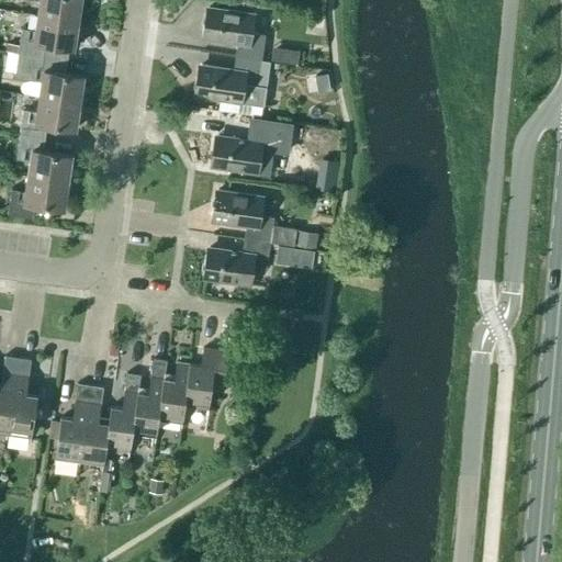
[(38,15),(78,22),(80,0),(36,0),(41,1),(38,15)]
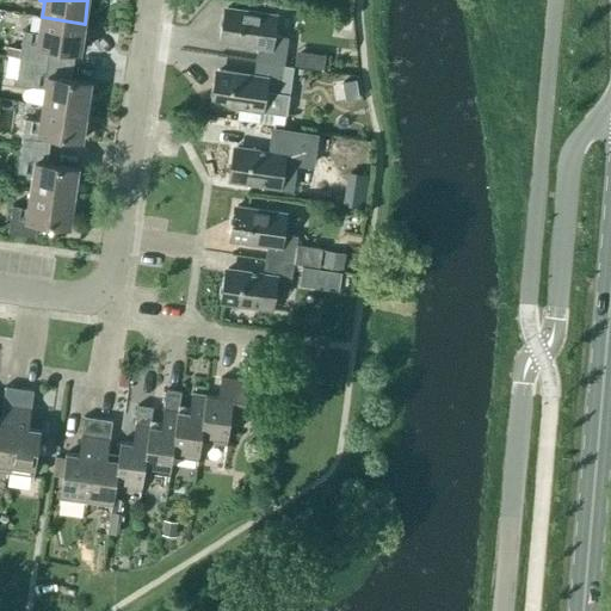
[(284,66),(288,38),(271,36),(275,14),(227,8),(222,43),(258,48),(255,62),(284,66)]
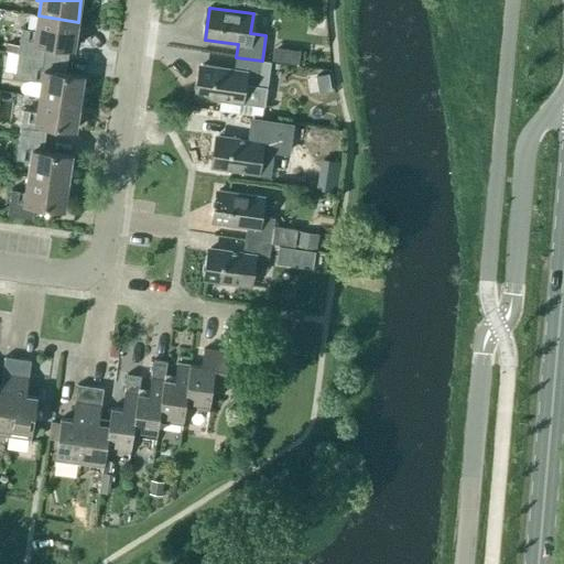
[(74,49),(78,22),(39,15),(36,31),(22,29),(19,45),(18,53),(43,57),(45,44),(74,49)]
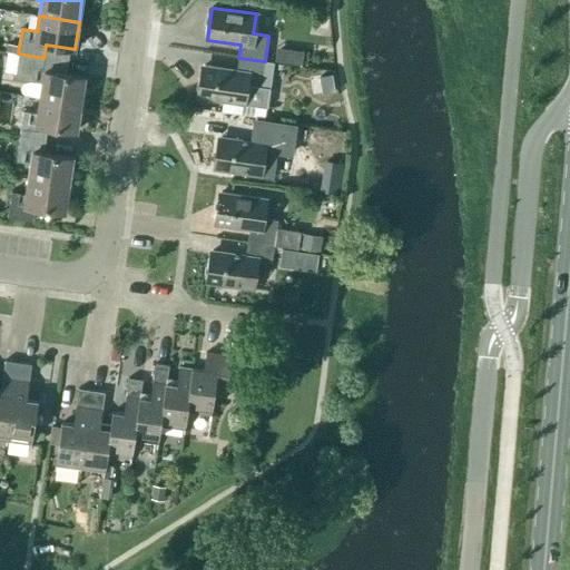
[(279,40),(278,55),(304,57),(305,42),(279,40)]
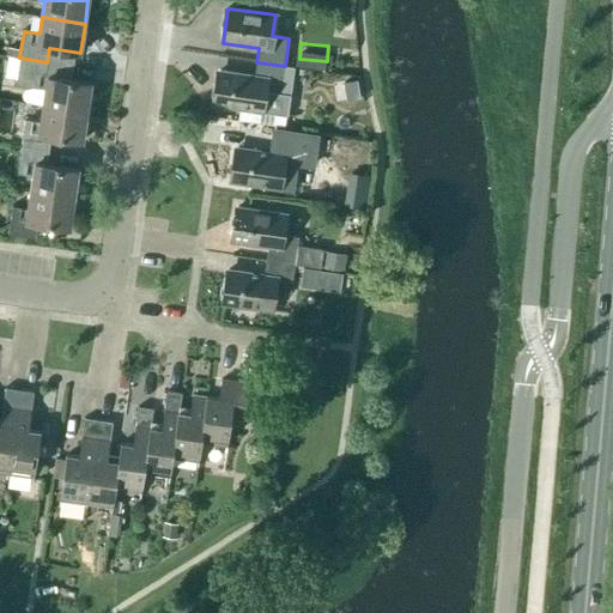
[(7,47),(6,56),(8,56),(19,58),(20,49),(12,48),(10,48),(7,47)]
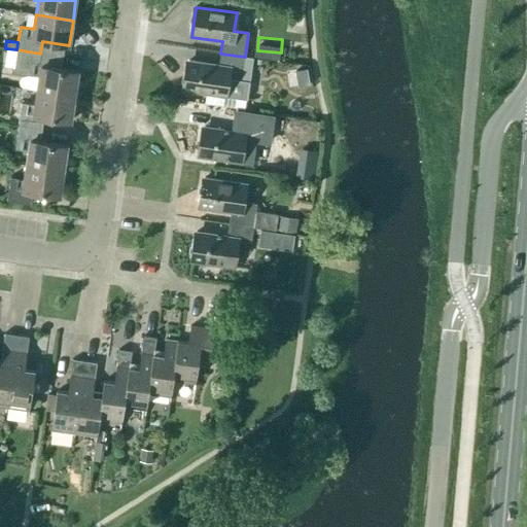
[(39,66),(40,54),(16,49),(13,73),(27,75),(25,89),(37,91),(74,97),(78,71),(39,66)]
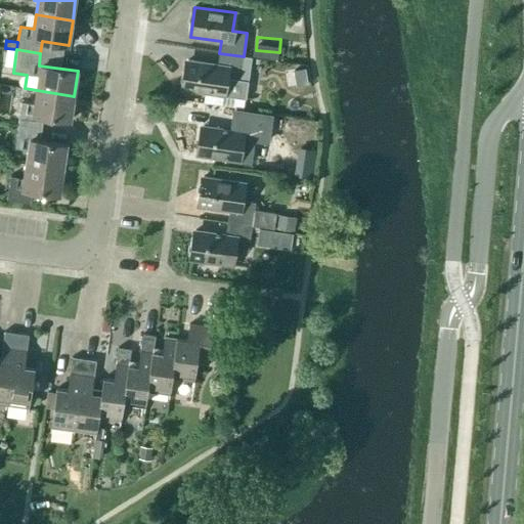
[(252,57),(244,56),(219,53),(217,66),(187,60),(182,90),(246,99),(252,57)]
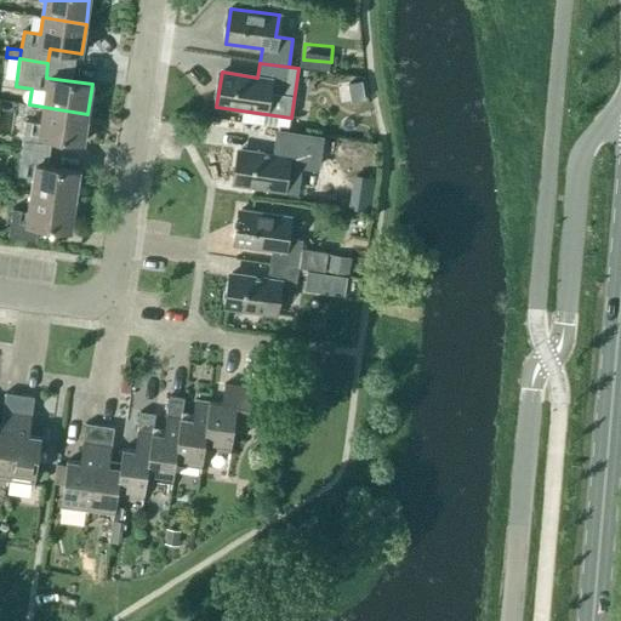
[(83,143),(87,114),(44,107),(41,124),(26,121),(22,149),(50,153),(51,138),(83,143)]
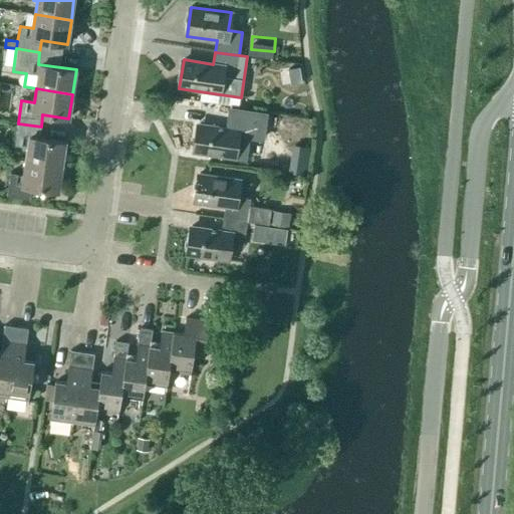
[(276,133),(278,117),(262,115),(260,130),(276,133)]
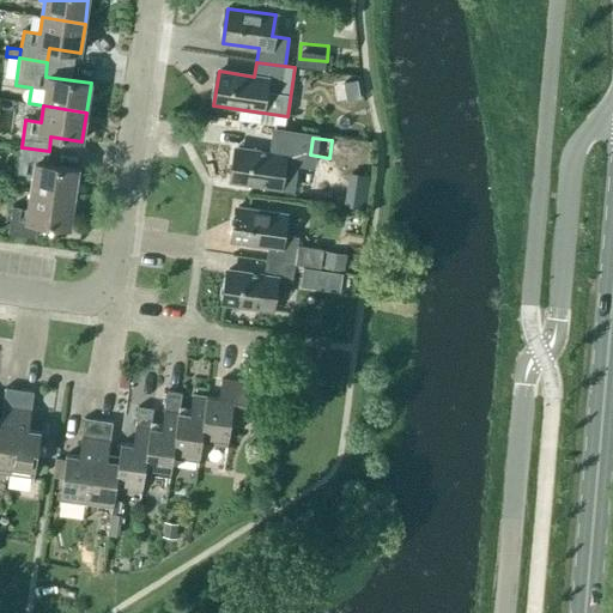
[(298,171),(303,143),(274,139),(272,153),(237,147),(231,182),(279,189),(281,169),(298,171)]
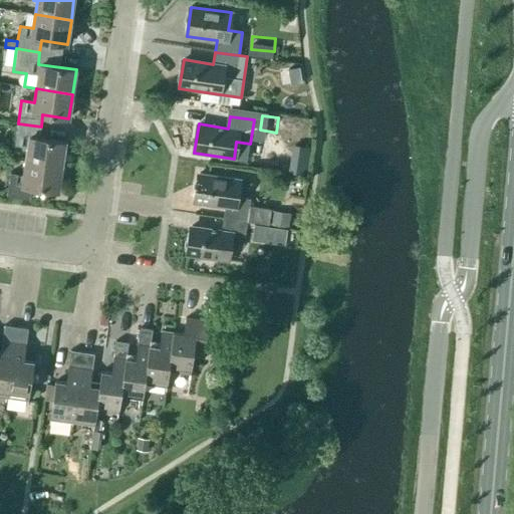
[(39,139),(41,126),(18,123),(14,146),(28,148),(26,162),(61,167),(65,143),(39,139)]
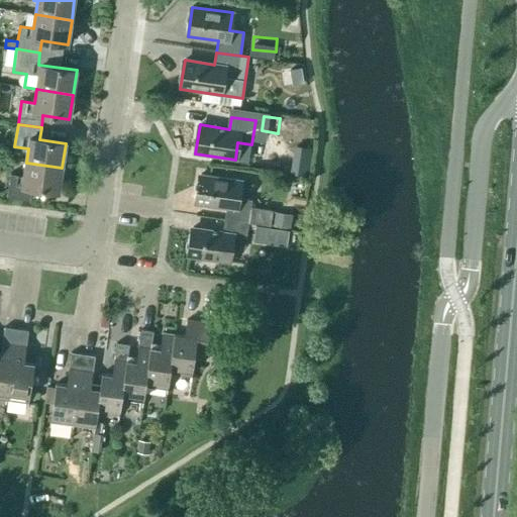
[(59,192),(62,168),(26,163),(24,177),(10,175),(7,197),(30,201),(32,189),(59,192)]
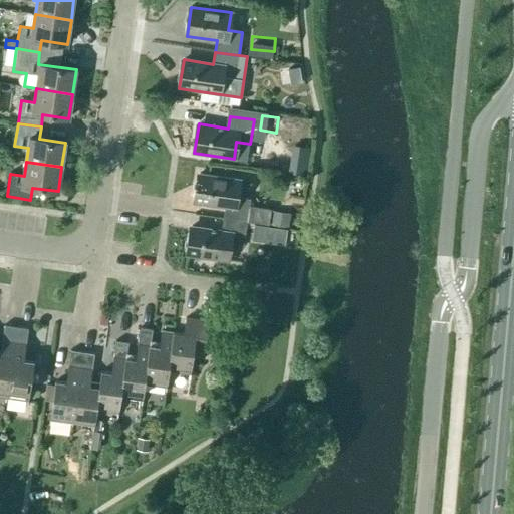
[(223,219),(247,222),(250,199),(236,197),(239,180),(199,174),(195,203),(225,207),(223,219)]
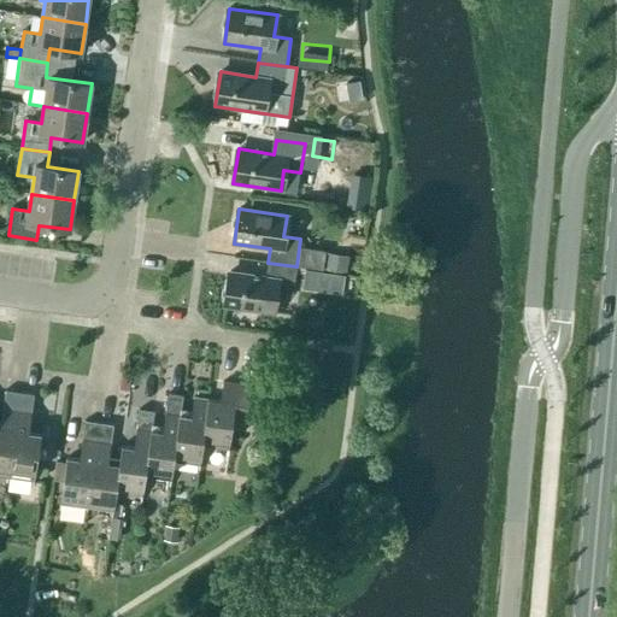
[(346,274),(350,257),(325,252),(323,269),(346,274)]
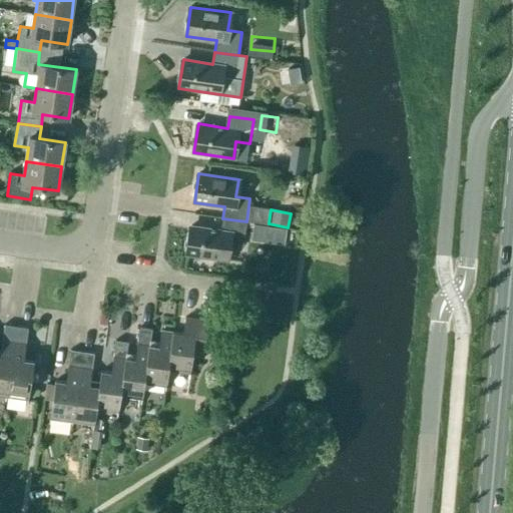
[(242,245),(246,221),(222,218),(220,230),(191,225),(186,254),(226,261),(228,243),(242,245)]
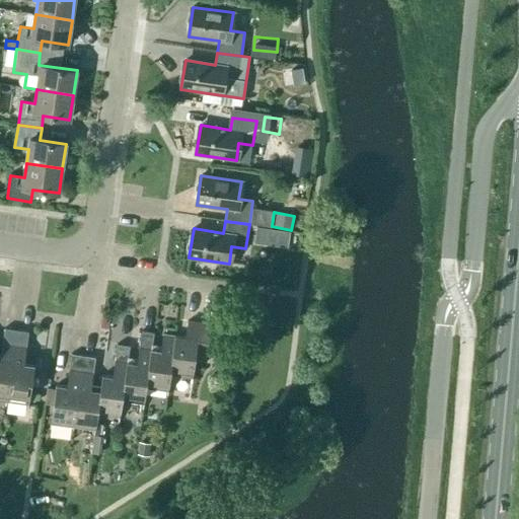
[(169,374),(170,374),(192,377),(196,350),(210,351),(213,324),(187,321),(184,338),(175,337),(169,374)]
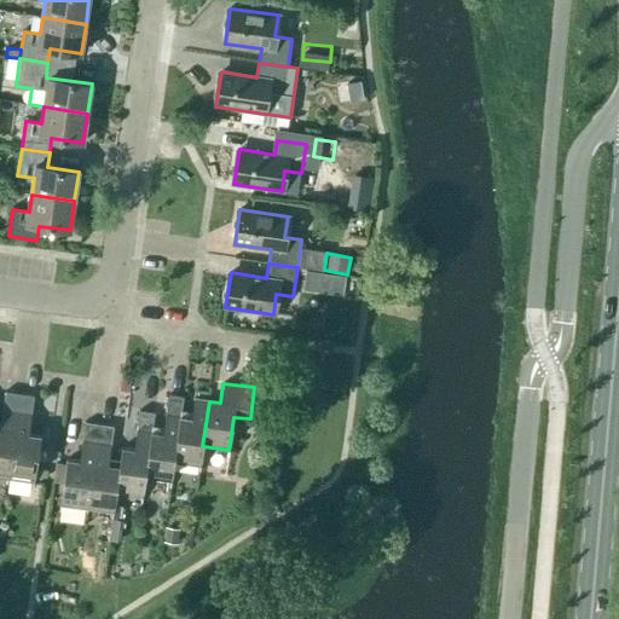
[(0,476),(7,478),(19,394),(5,392),(0,428),(0,476)]
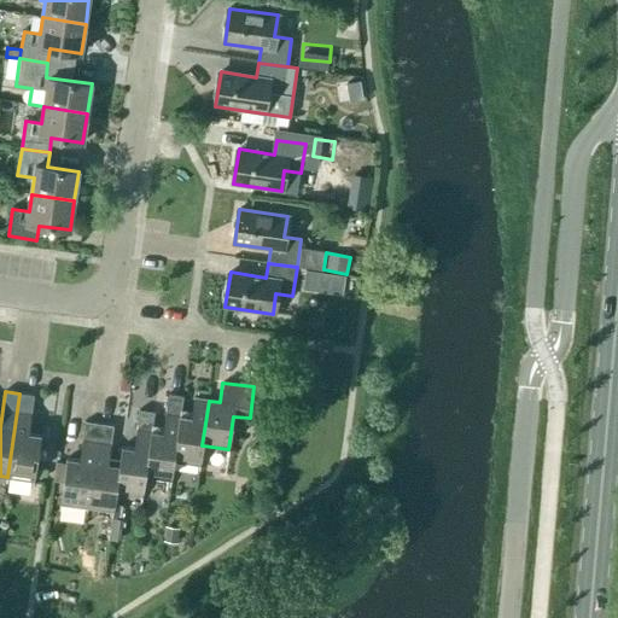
[(19,394),(7,477),(34,481),(41,436),(29,433),(34,396),(19,394)]
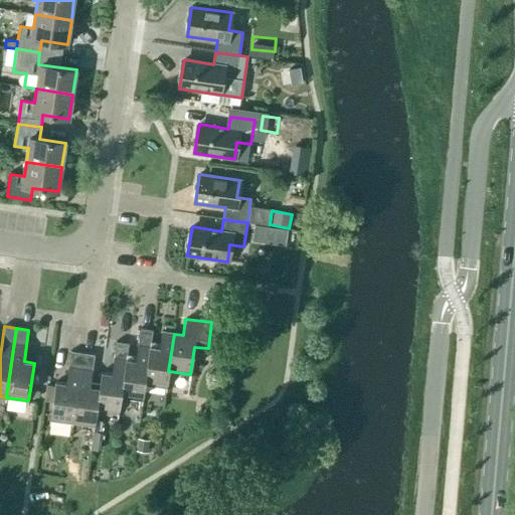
[(150,346),(151,346),(153,331),(140,329),(136,361),(127,359),(126,359),(120,397),(121,397),(143,400),(145,384),(144,384),(150,346)]
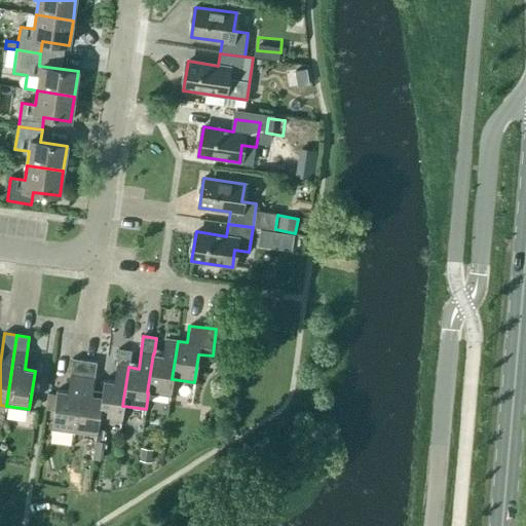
[(172,379),(178,341),(165,339),(163,355),(154,353),(153,353),(147,392),(148,392),(171,396),(173,379),(172,379)]
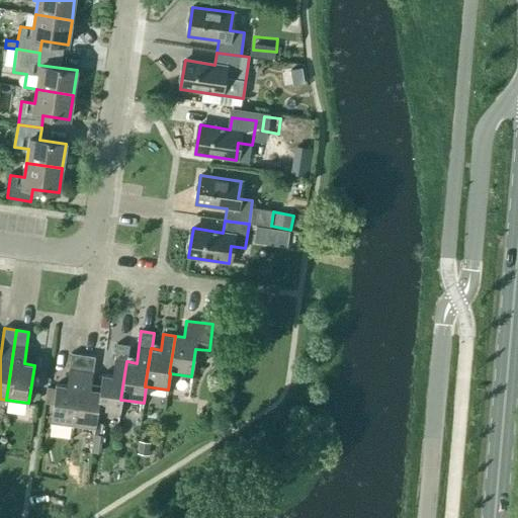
[(126,361),(127,361),(130,346),(116,344),(112,375),(102,374),(99,391),(100,391),(97,413),(119,416),(121,400),(120,400),(126,361)]
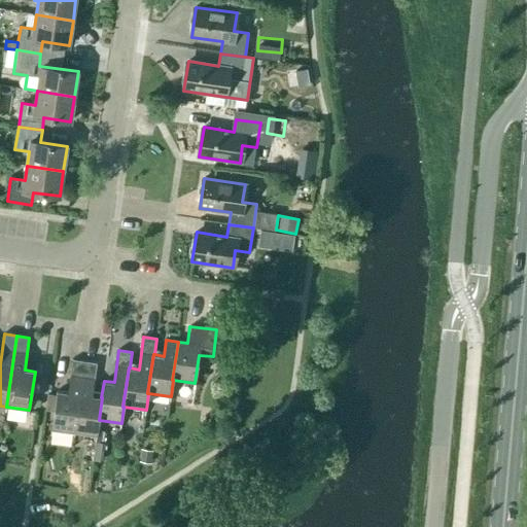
[(74,433),(84,361),(72,359),(67,392),(57,391),(51,430),(74,433)]
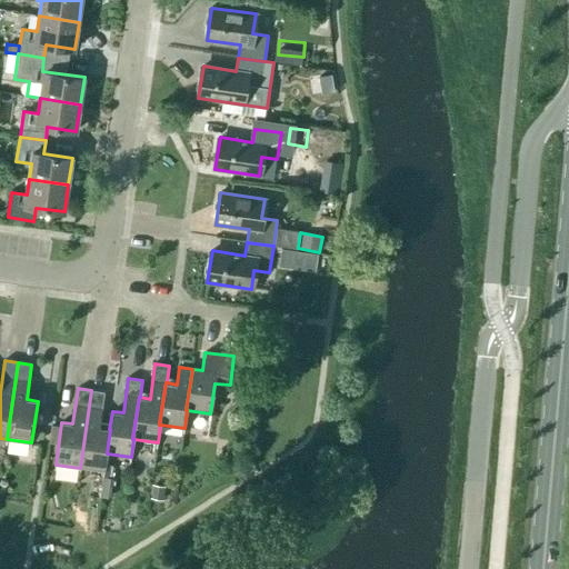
[(110,429),(109,429),(99,428),(105,392),(91,390),(80,468),(105,471),(107,453),(110,429)]
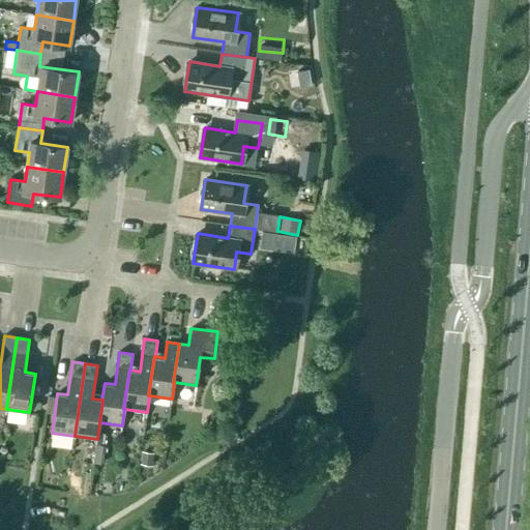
[(142,451),(140,465),(152,466),(154,453),(142,451)]
